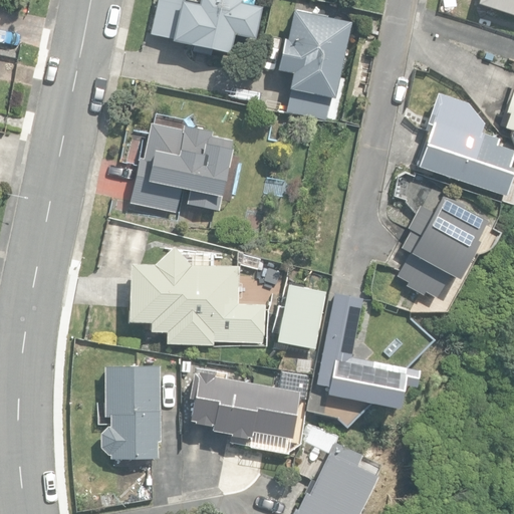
[(156,0),(150,33),(232,51),(235,34),(256,38),(262,2),(250,0),(199,0),(199,1),(193,0),(156,0)]
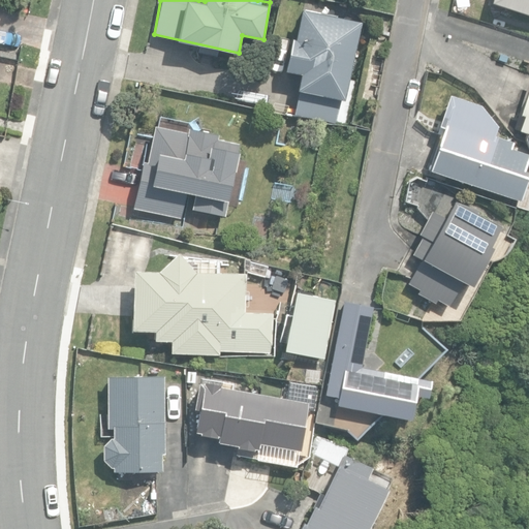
[(528,0),(492,0),(491,3),(528,14),(528,0)]
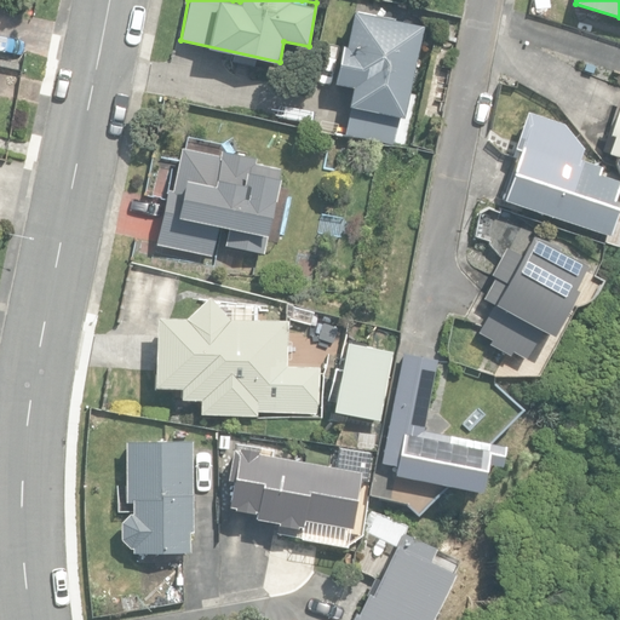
[(346,135),(394,143),(415,30),(394,26),(395,21),(354,12),(346,51),(343,50),(337,81),(355,85),(346,135)]
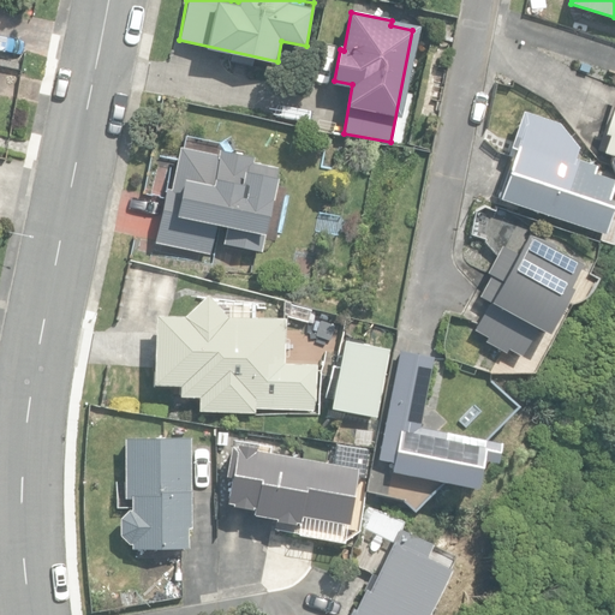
[(318,30),(315,46),(332,51),(335,34),(318,30)]
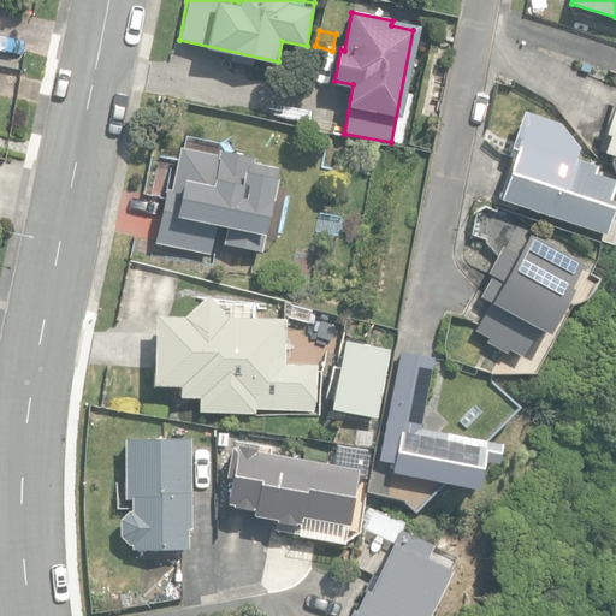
[(615,111),(603,153),(615,157),(615,111)]
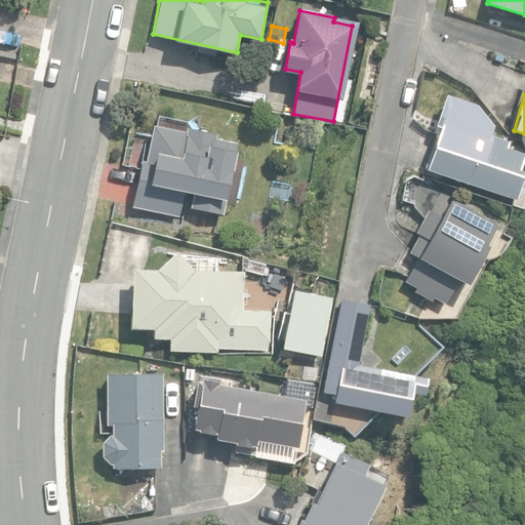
[(426,170),(516,200),(524,172),(519,170),(523,155),(506,149),(508,142),(488,135),(491,127),(440,111),(435,127),(439,128),(426,170)]
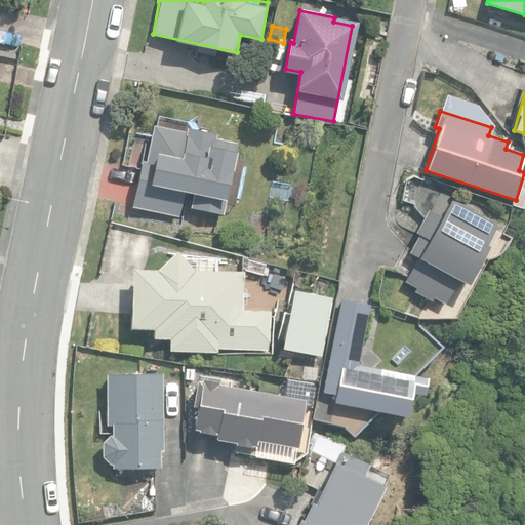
[(131,207),(179,217),(186,191),(194,193),(190,208),(223,215),(226,199),(224,198),(236,144),(215,139),(216,135),(187,128),(186,133),(153,126),(145,162),(142,161),(131,207)]
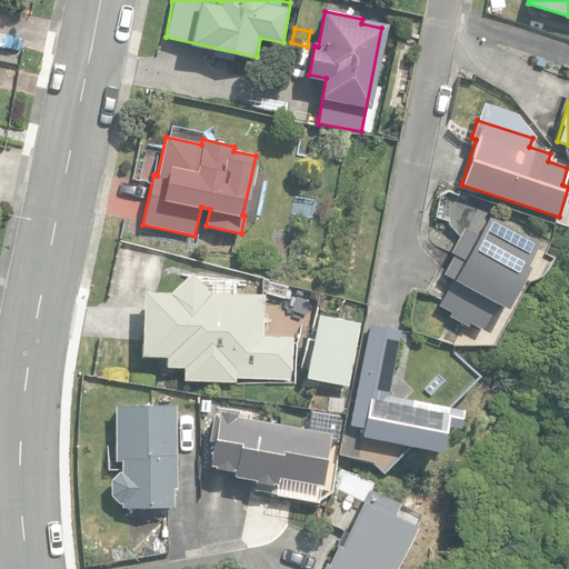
[(469,321),(481,329),(498,302),(506,309),(530,266),(523,262),(536,243),(489,217),(479,233),(465,226),(449,251),(455,253),(442,275),(451,280),(437,302),(451,311),(449,316),(466,327),(469,321)]
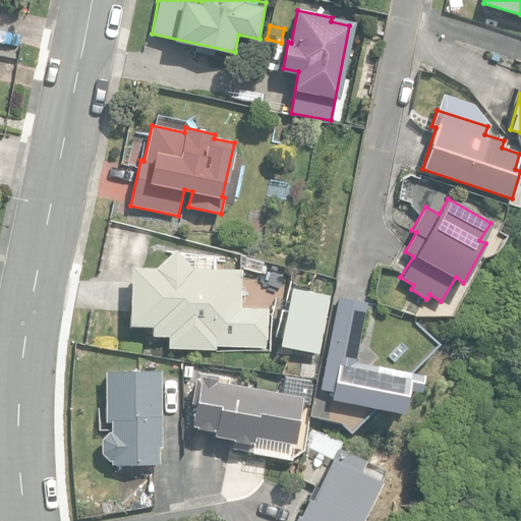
[(167,349),(216,350),(219,346),(266,347),(269,307),(238,306),(241,270),(193,269),(174,248),(155,268),(131,267),(129,327),(151,327),(151,337),(167,337),(167,349)]
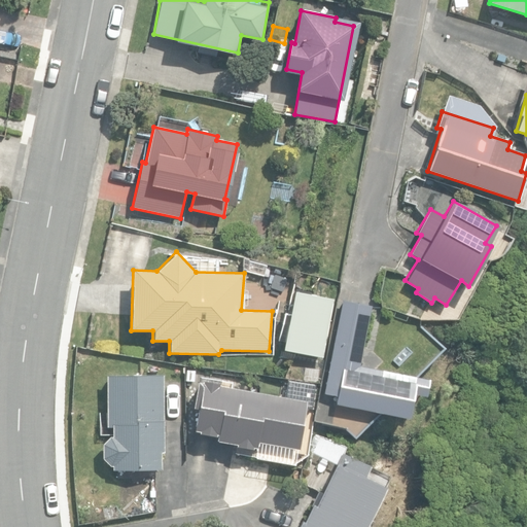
[(320,356),(331,297),(291,290),(281,350),(320,356)]
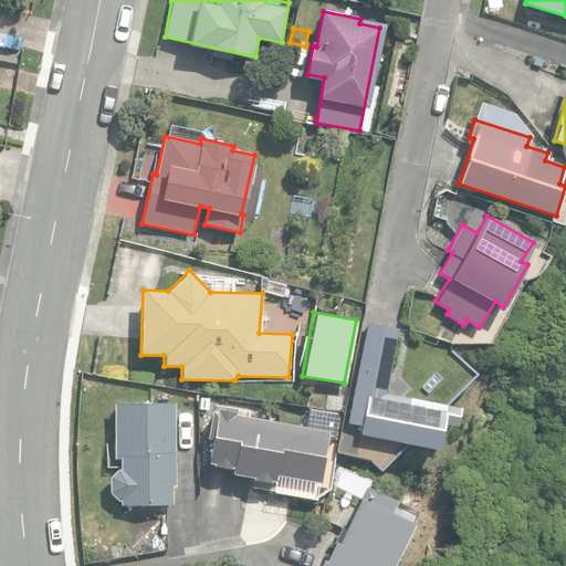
[(344,431),(436,450),(441,421),(453,423),(457,405),(385,390),(398,326),(366,321),(344,431)]
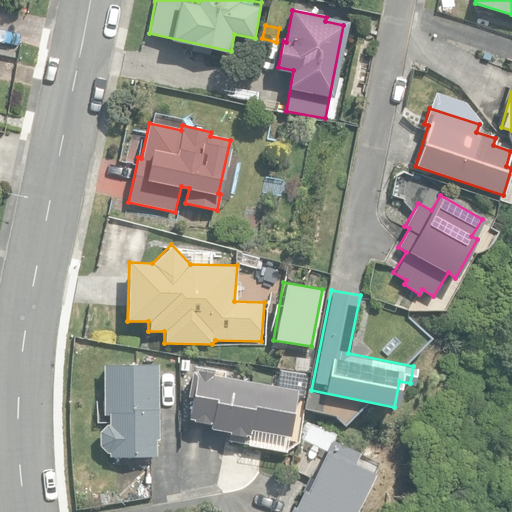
[(111,453),(111,457),(156,456),(156,438),(158,438),(157,365),(103,366),(104,415),(110,415),(110,425),(107,425),(100,432),(100,445),(108,453),(111,453)]
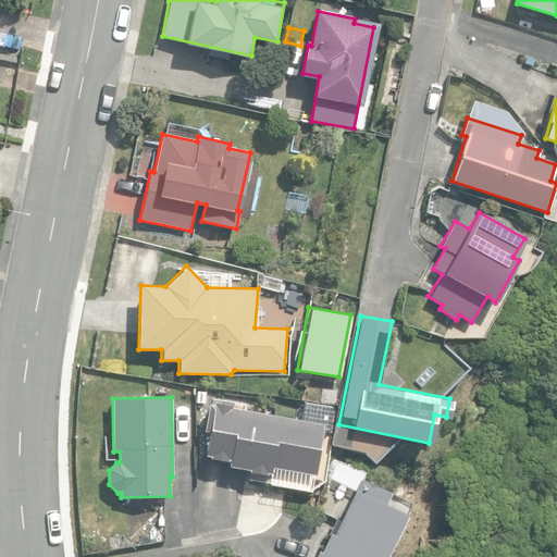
[(270,480),(310,486),(323,421),(209,400),(205,426),(209,426),(205,449),(211,450),(210,453),(226,456),(226,454),(231,454),(230,460),(272,468),(270,480)]
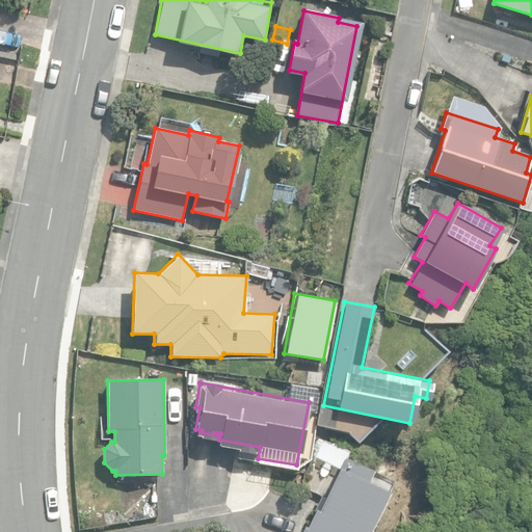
[(341,453),(301,531),(361,531),(383,486),(370,480),(375,471),(341,453)]
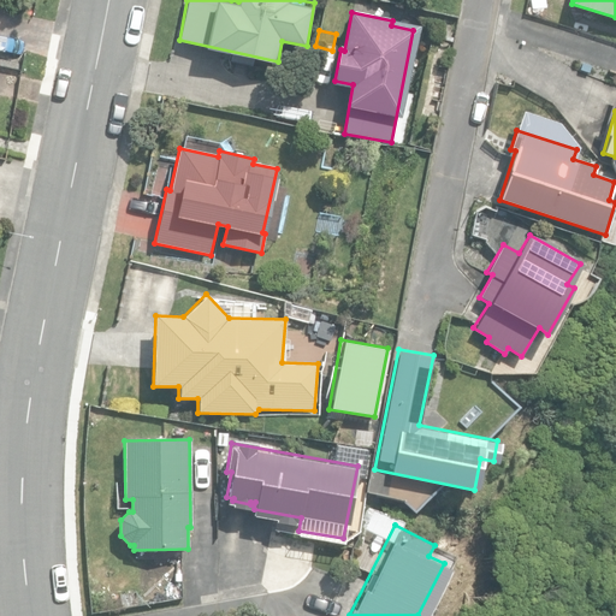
All buildings are outlined.
